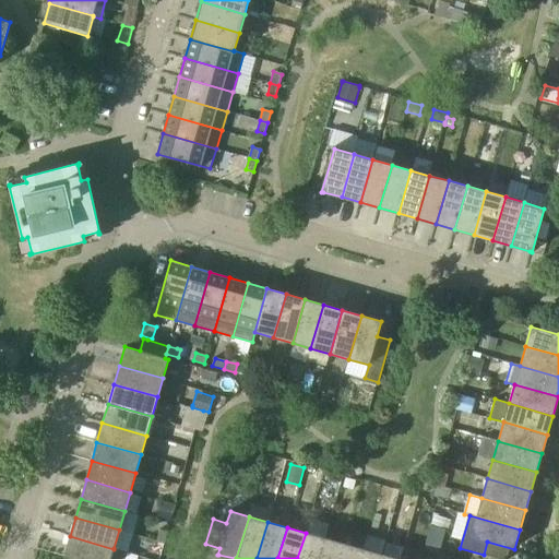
[(319,558),(325,538),(306,533),(297,558),(319,558)]
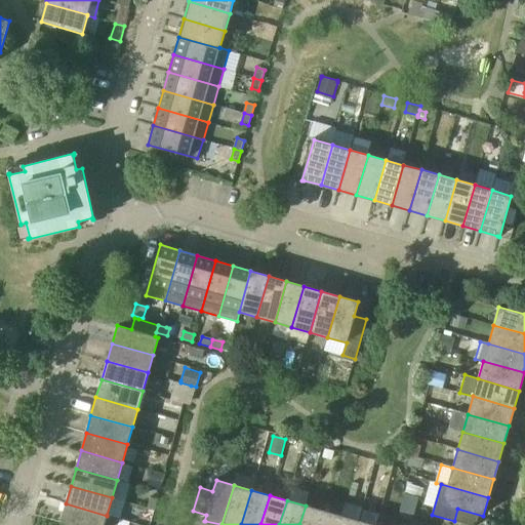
[(118,524),(120,519),(107,515),(107,516),(66,503),(59,522),(69,524),(118,524)]
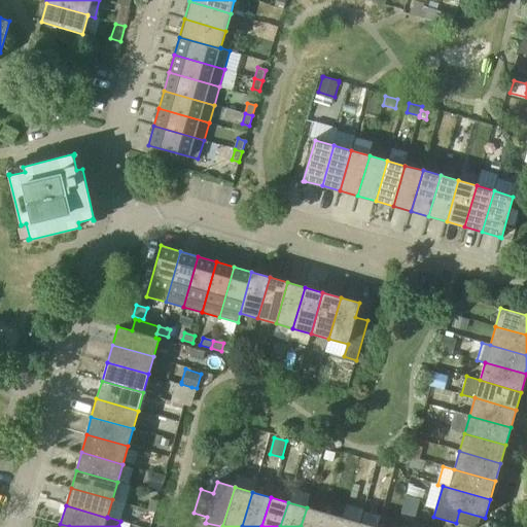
[(320,526),(324,513),(307,507),(301,526),(320,526)]
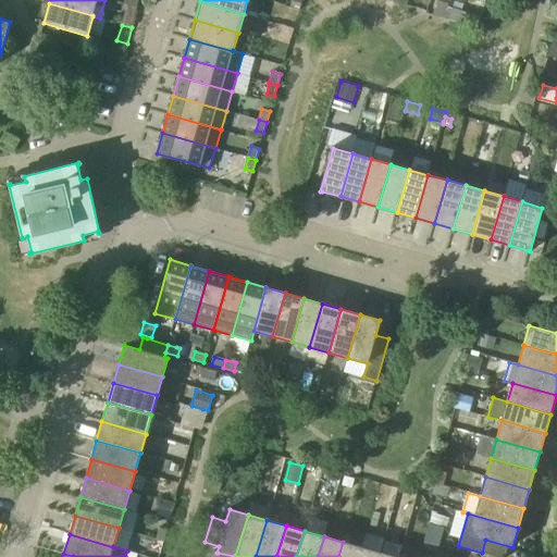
[(385,536),(381,553),(380,552),(378,556),(399,556),(405,542),(385,536)]
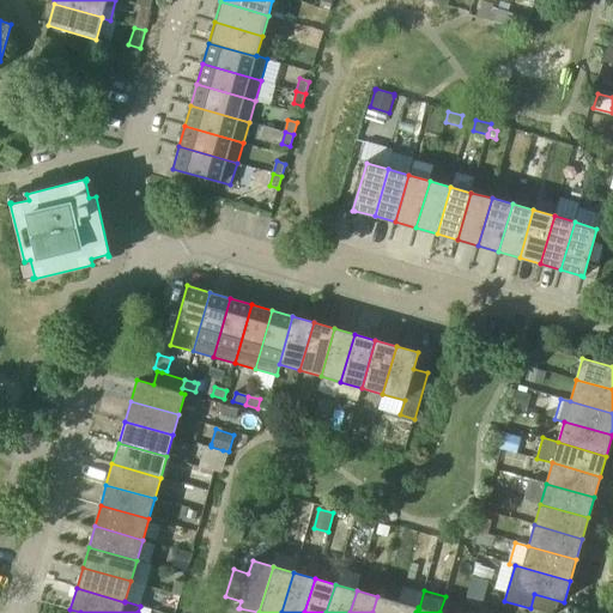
[(395,612),(399,602),(377,596),(372,612),(395,612)]
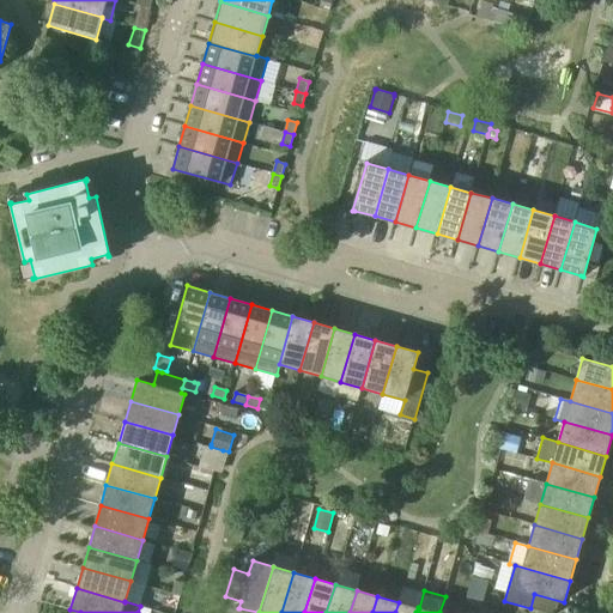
[(416,612),(418,607),(399,602),(395,612),(416,612)]
